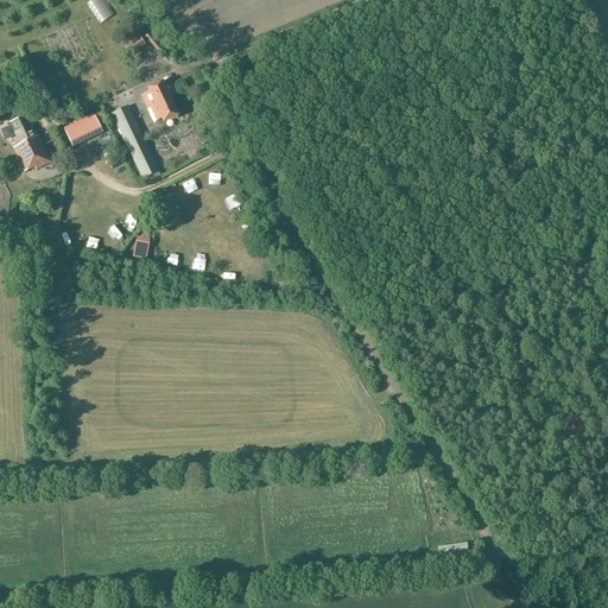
[(112,18),(99,0),(90,0),(86,4),(100,25),(112,18)]
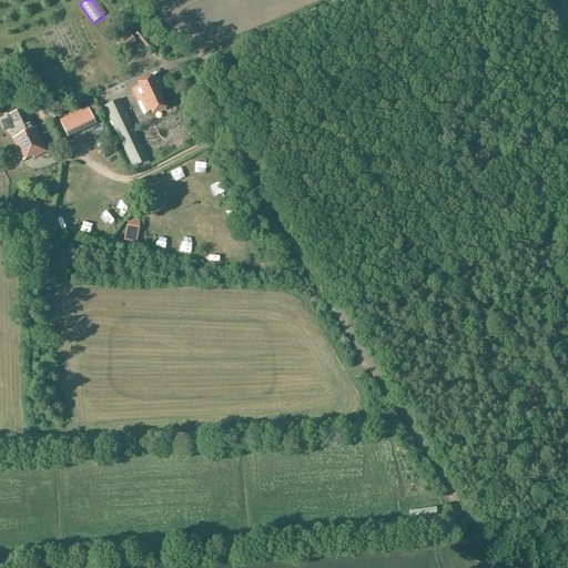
[(117,42),(123,52),(137,43),(129,33),(117,42)]
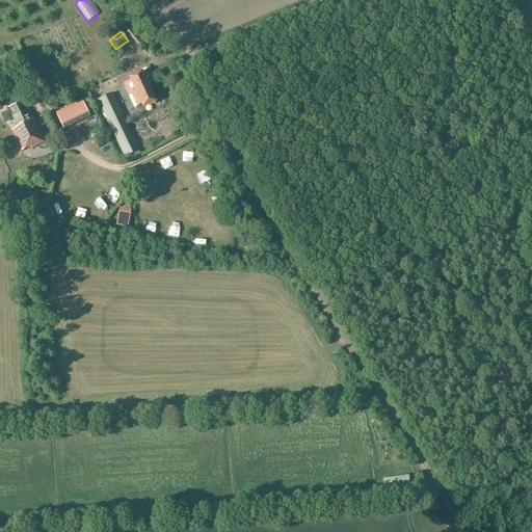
[(142,109),(157,102),(150,86),(156,84),(150,72),(143,74),(142,71),(128,78),(129,81),(123,84),(134,108),(140,105),(142,109)]
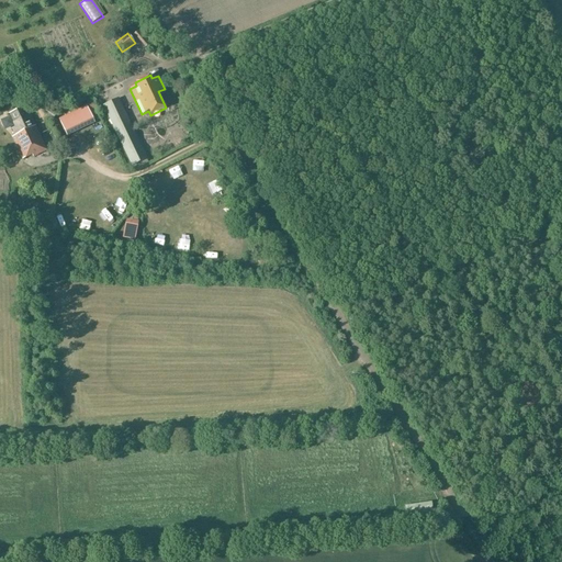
[(117,99),(103,105),(132,167),(147,159),(117,99)]
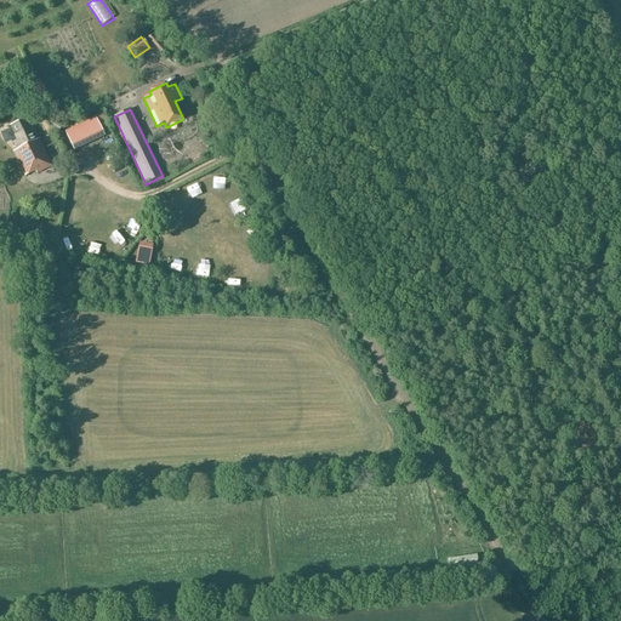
[(13,152),(26,176),(35,171),(36,175),(51,167),(28,118),(10,126),(18,142),(15,144),(17,149),(13,152)]
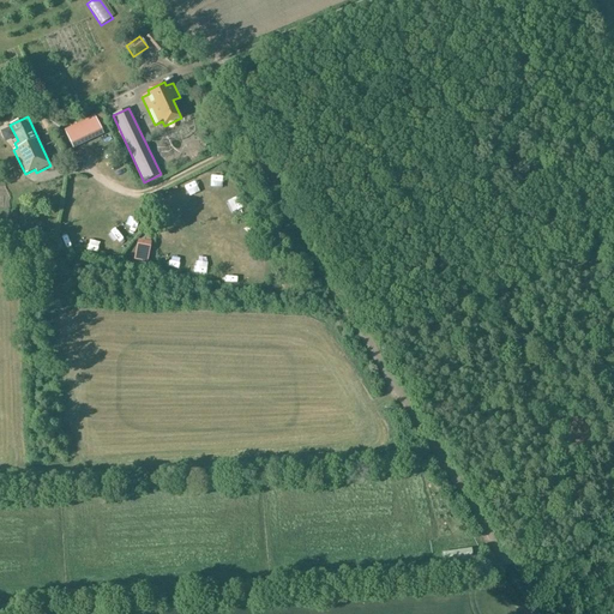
[(95,116),(64,131),(73,150),(104,136),(95,116)]
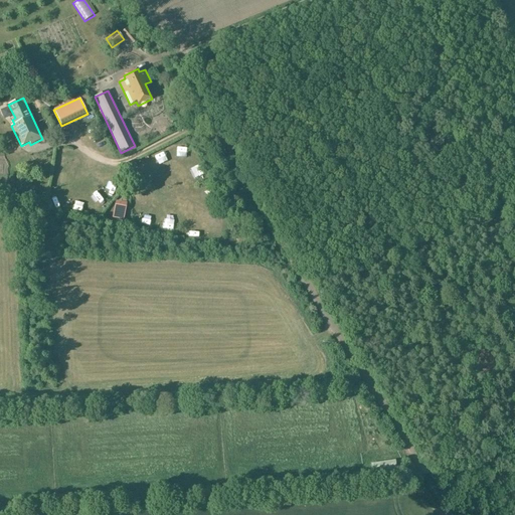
[(158,108),(139,109),(139,118),(159,118),(158,108)]
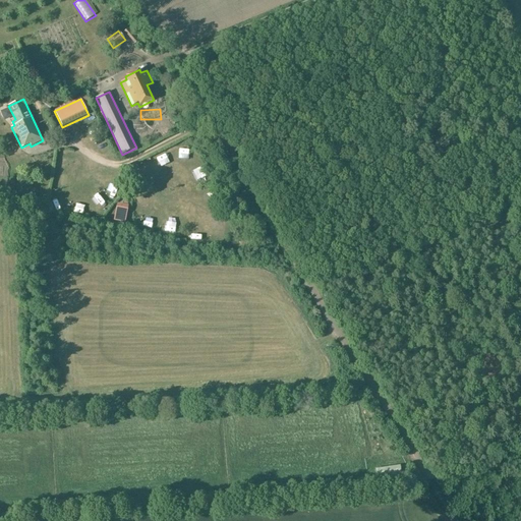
[(123,216),(124,206),(117,205),(115,215),(123,216)]
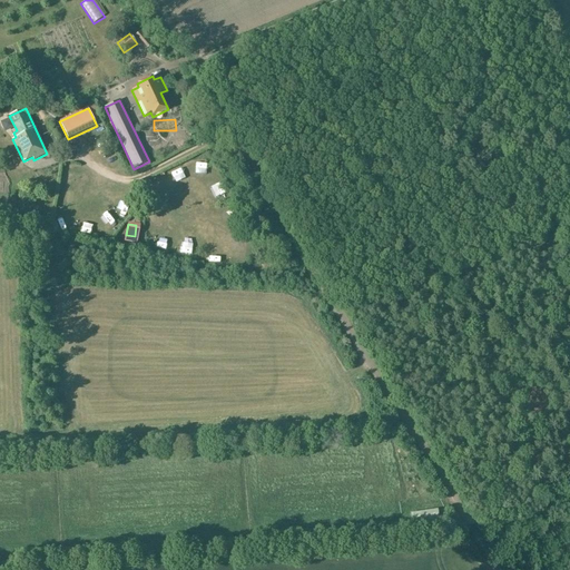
[(438,513),(424,516),(428,533),(441,531),(438,513)]
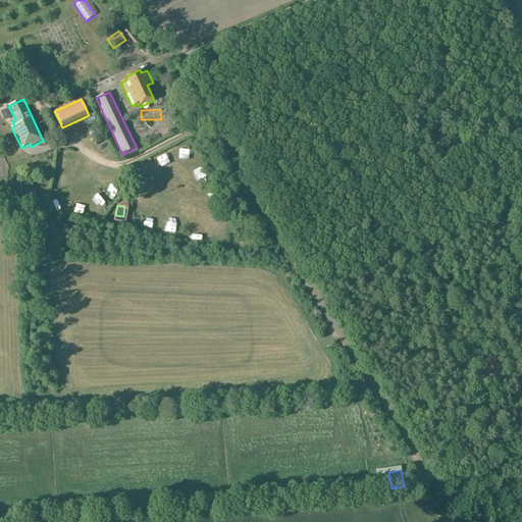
All buildings are outlined.
